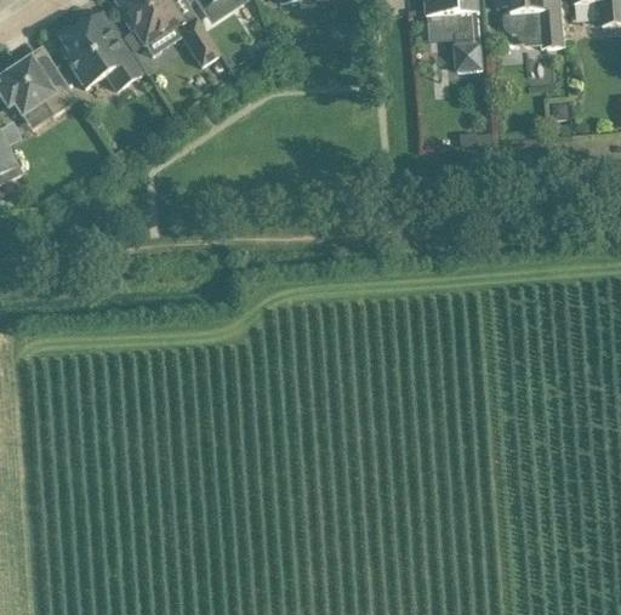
[(118,0),(125,11),(124,12),(134,28),(135,27),(144,41),(153,53),(182,34),(178,28),(186,24),(169,0),(118,0)]
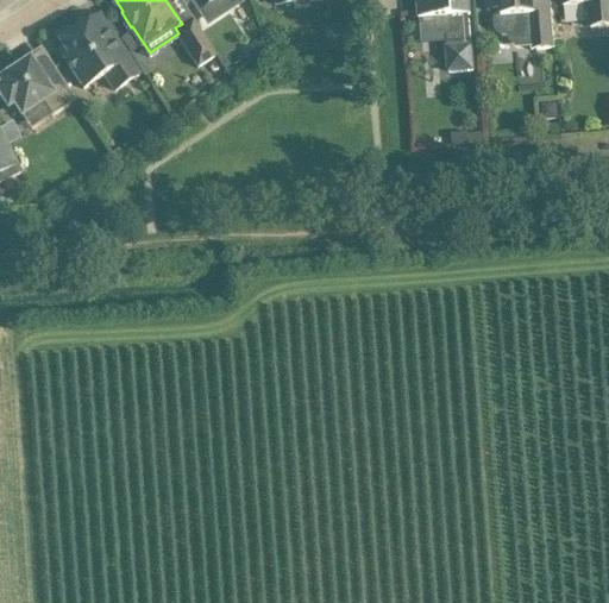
[(183,0),(184,2),(188,0),(192,0),(207,23),(243,0),(183,0)]
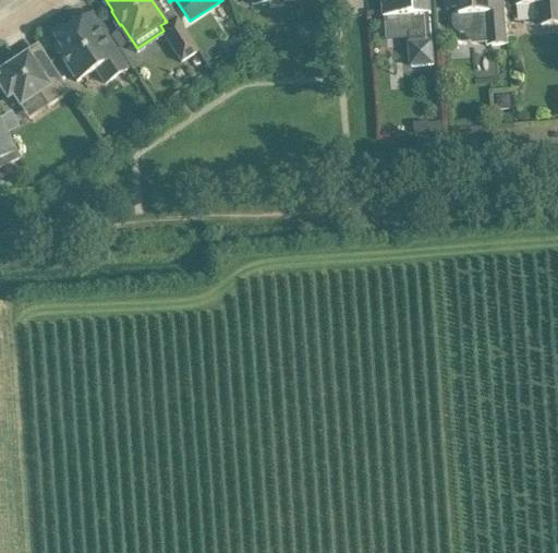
[(383,0),(384,0),(385,13),(388,13),(388,24),(391,26),(393,29),(398,29),(405,28),(409,28),(412,63),(436,62),(434,36),(433,37),(432,34),(431,10),(432,10),(431,0),(383,0)]
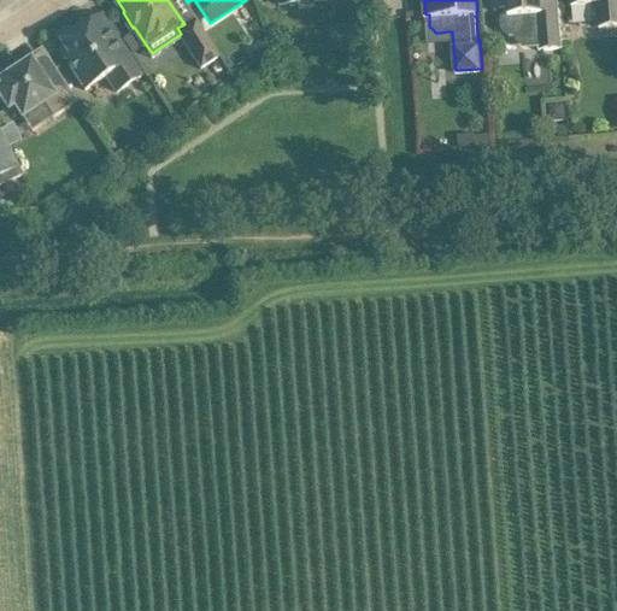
[(507,0),(509,7),(500,15),(501,25),(510,33),(538,30),(539,43),(539,46),(563,45),(560,16),(559,0),(507,0)]
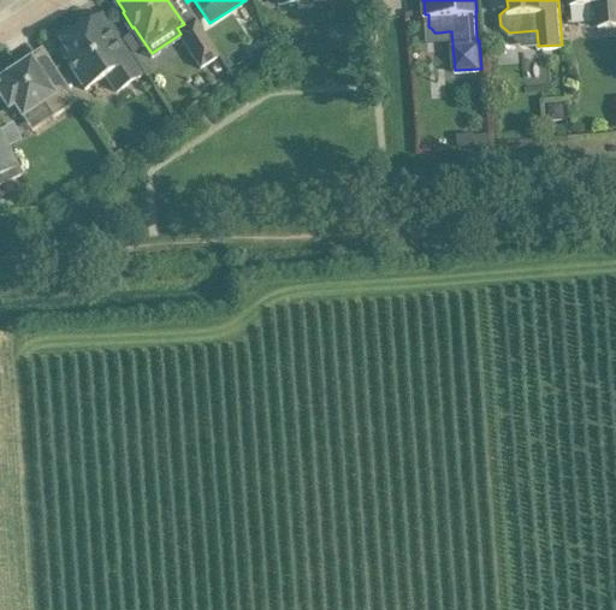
[(572,0),(572,3),(592,1),(592,11),(598,11),(599,24),(615,23),(615,0),(572,0)]
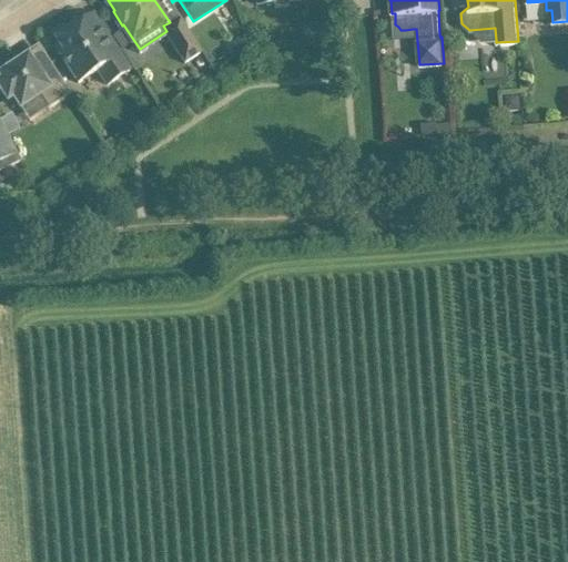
[(121,54),(109,36),(93,10),(56,34),(64,49),(60,52),(72,71),(79,79),(98,67),(108,81),(130,67),(121,54)]
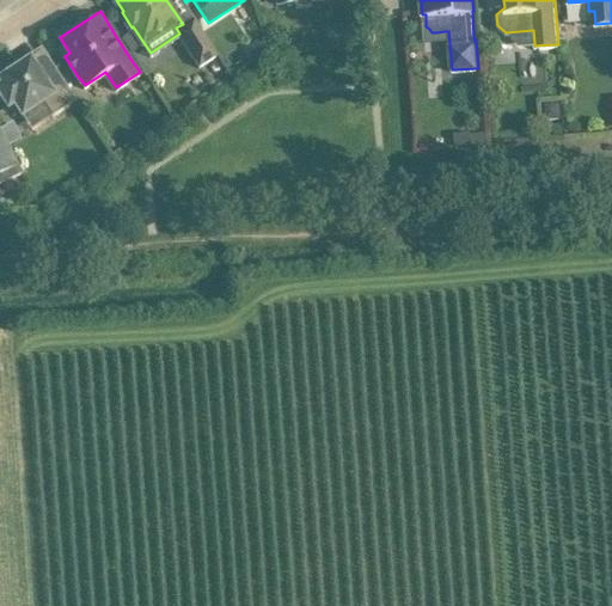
[(183,24),(176,28),(179,34),(200,63),(218,53),(194,16),(183,24)]
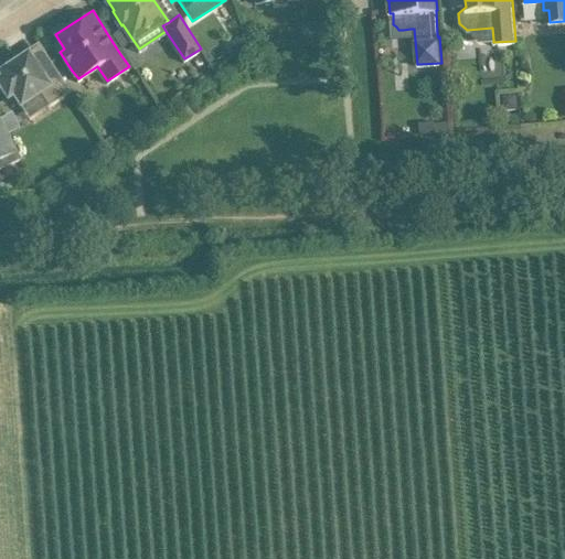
[(241,33),(228,41),(236,53),(248,45),(241,33)]
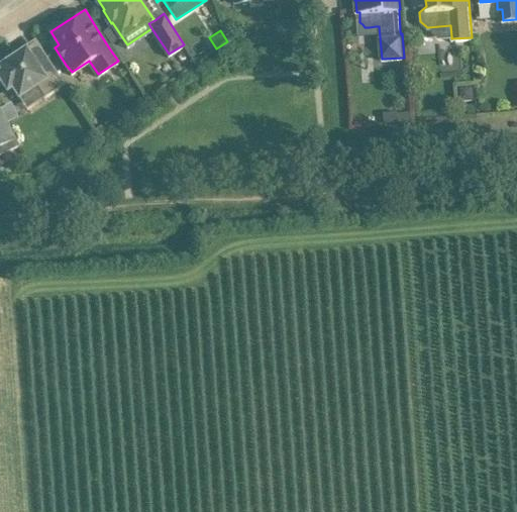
[(0,66),(2,70),(0,71),(0,77),(7,88),(12,85),(19,95),(26,107),(44,95),(65,82),(57,70),(45,53),(33,61),(25,48),(0,65),(0,66)]
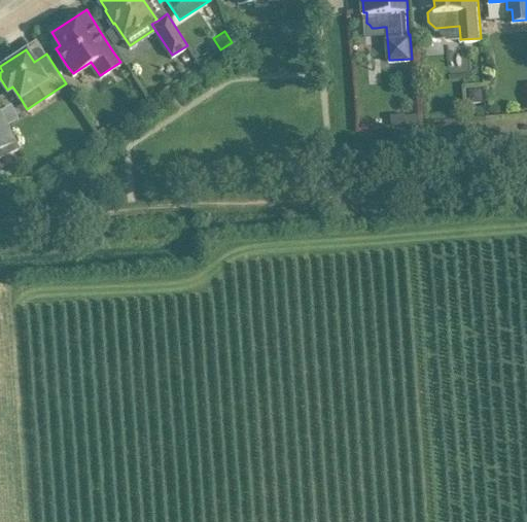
[(469,87),(470,100),(484,100),(483,85),(469,87)]
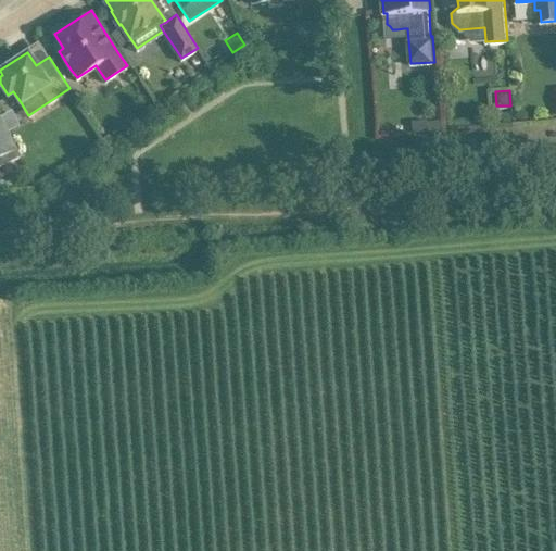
[(11,107),(0,113),(1,114),(8,129),(20,123),(11,107)]
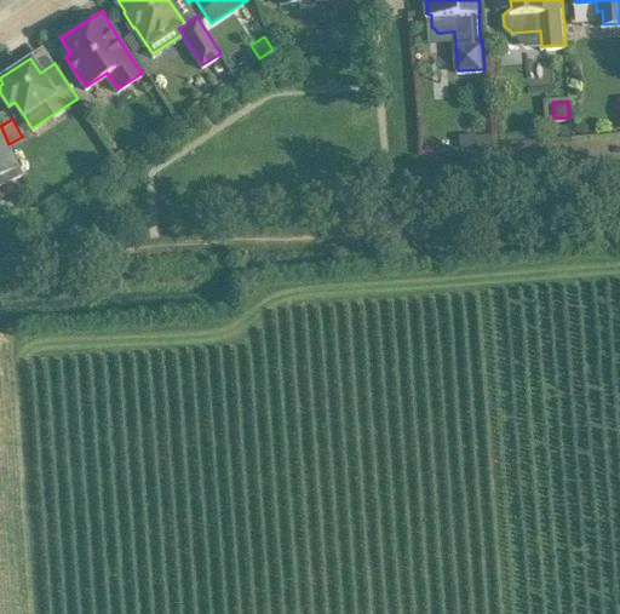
[(475,144),(495,142),(493,126),(472,128),(475,144)]
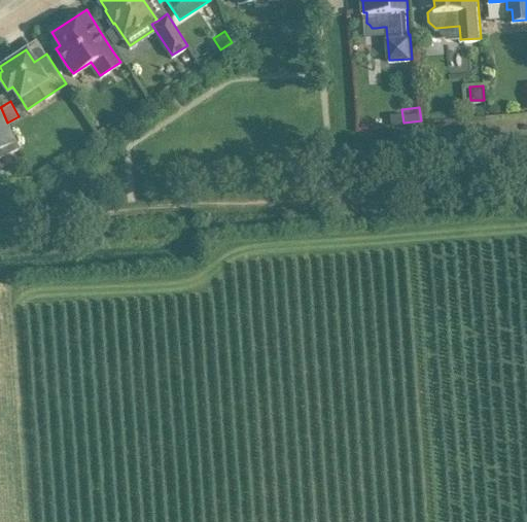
[(0,146),(16,139),(9,127),(7,123),(1,108),(0,108),(0,146)]
